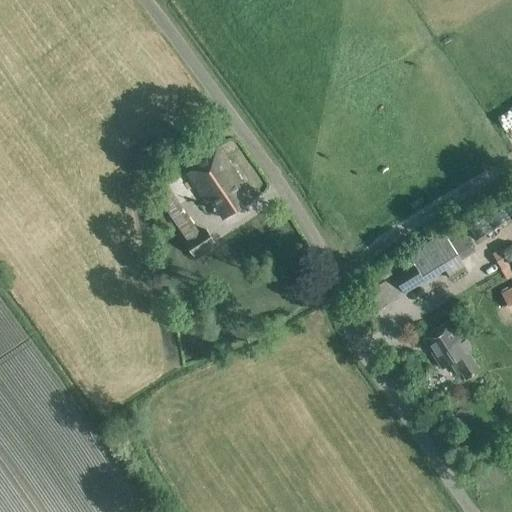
[(222,218),(248,201),(235,183),(239,180),(217,148),(194,162),(197,166),(186,174),(206,203),(210,200),(222,218)]
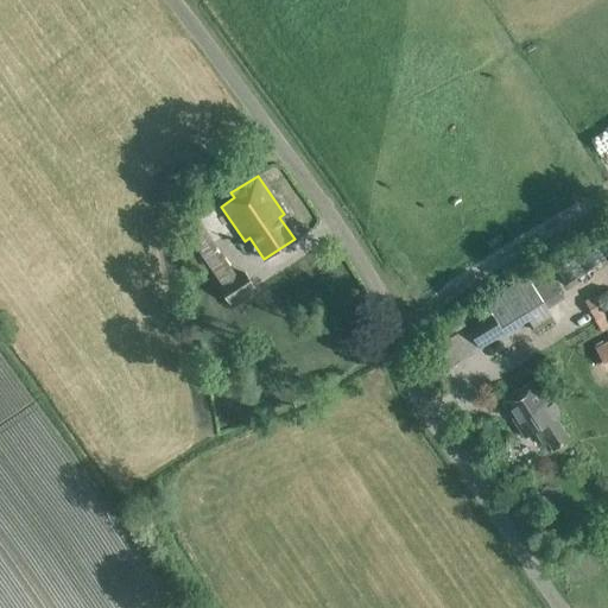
[(198,223),(189,229),(184,233),(222,287),(220,289),(230,305),(254,289),(244,273),(236,278),(198,223)]
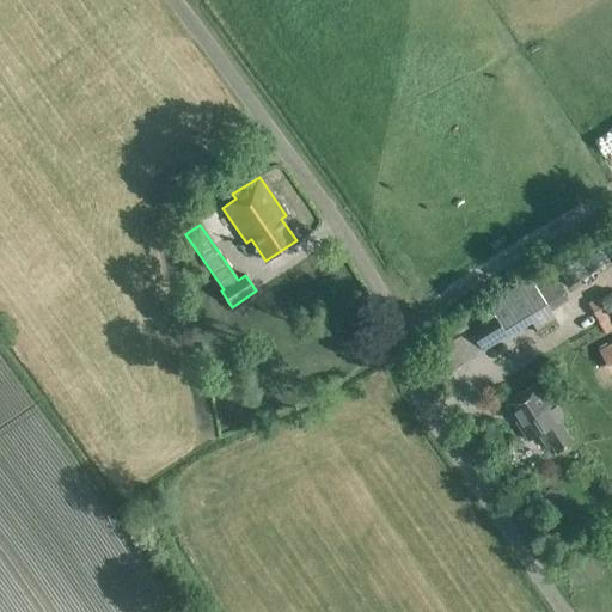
[(493,316),(469,332),(463,323),(453,329),(458,336),(429,355),(444,378),(506,334),(508,338),(531,324),(538,335),(556,323),(549,312),(567,300),(548,271),(530,283),(527,279),(485,306),(493,316)]
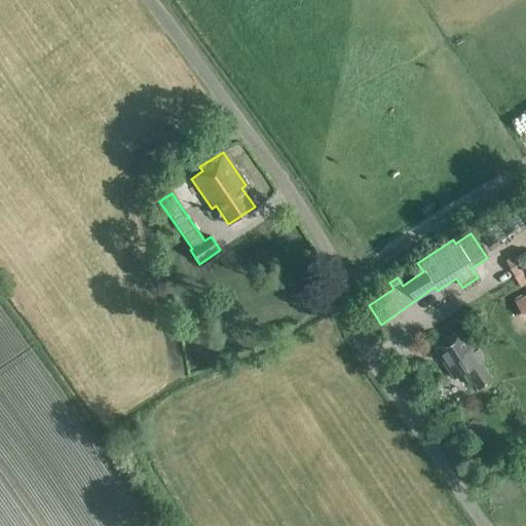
[(515,251),(525,273),(525,251),(523,246),(515,251)]
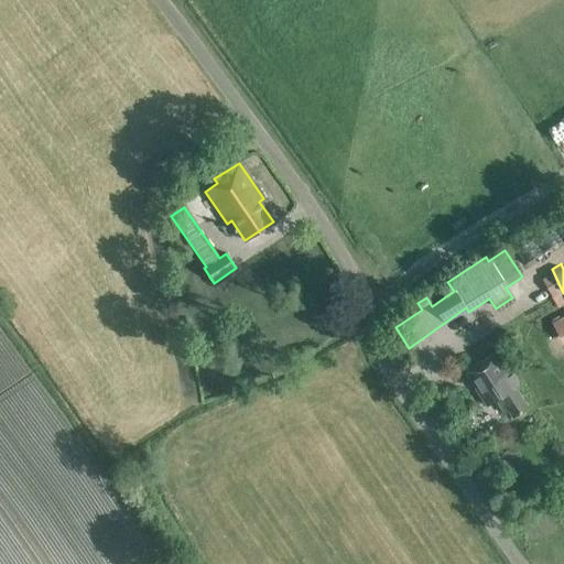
[(486,408),(496,401),(505,414),(509,412),(512,418),(528,409),(514,388),(519,386),(497,351),(464,372),(486,408)]
